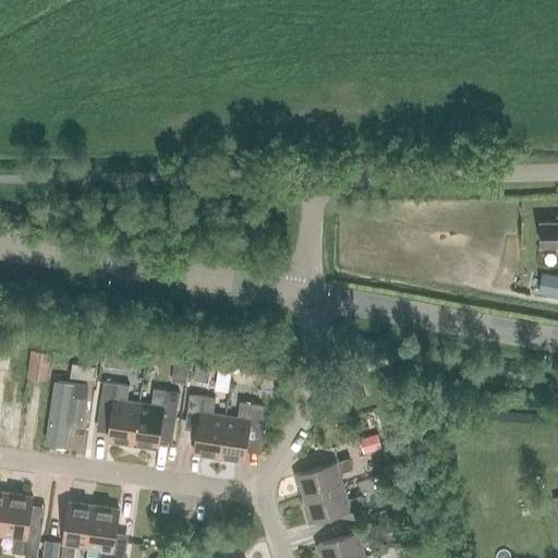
[(557,222),(542,223),(542,246),(557,245),(557,222)]
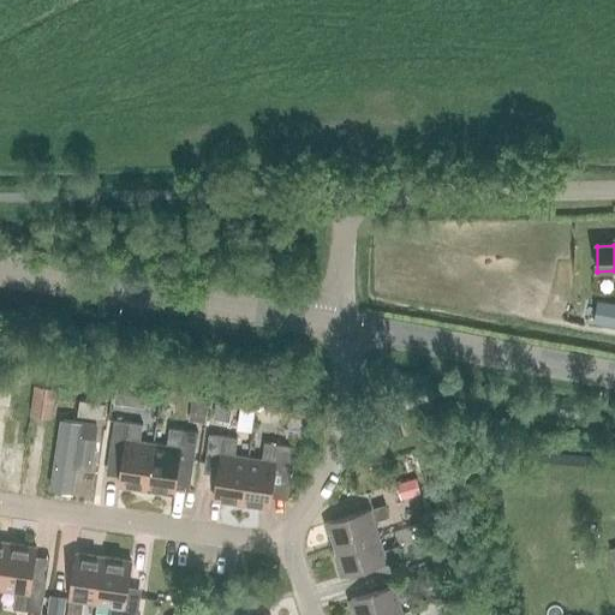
[(603,328),(603,329),(614,330),(614,309),(605,309),(608,310),(605,328),(603,328)]
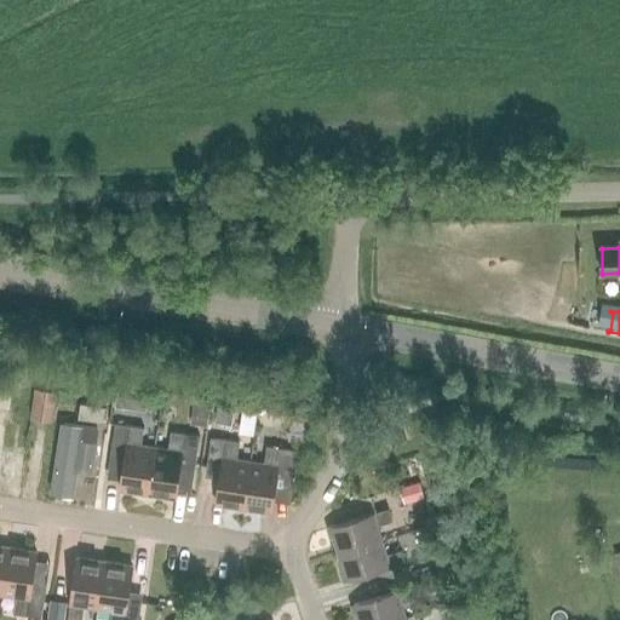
[(41,385),(35,414),(57,418),(63,389),(41,385)]
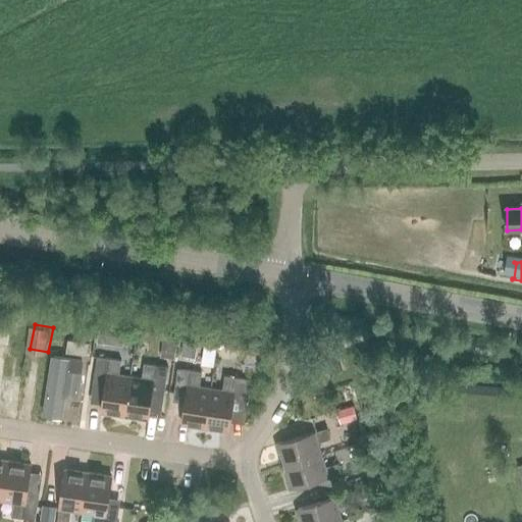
[(104,335),(129,342),(133,331),(106,325),(104,335)]
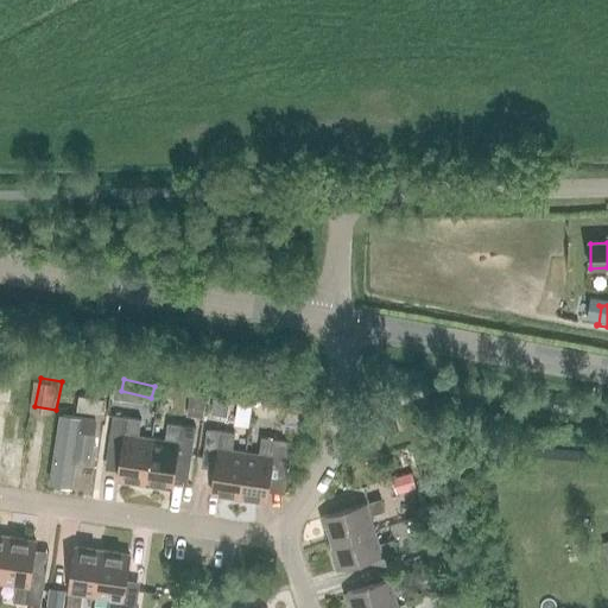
[(0,398),(8,400),(11,385),(0,382),(0,398)]
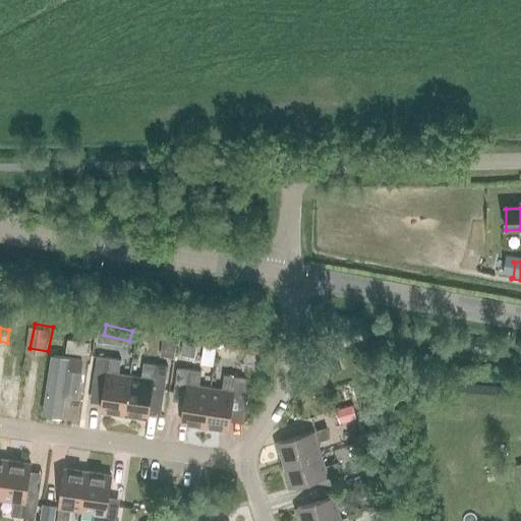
[(173,358),(176,336),(165,335),(164,341),(161,341),(160,356),(173,358)]
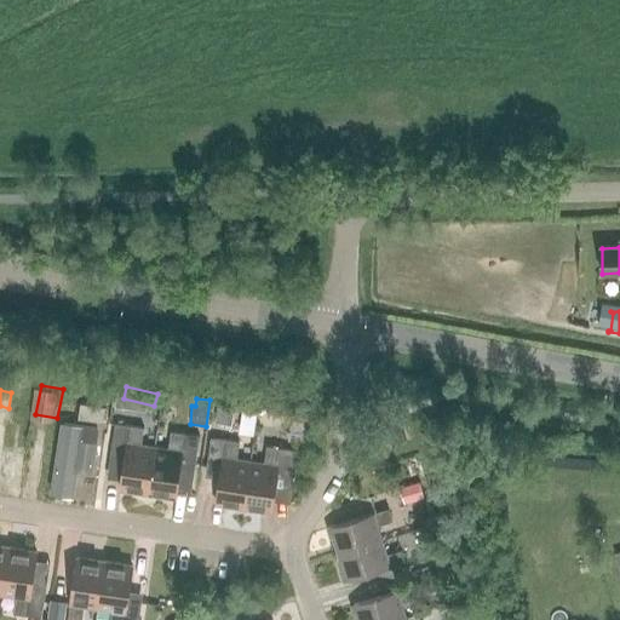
[(102,423),(104,407),(79,403),(76,418),(102,423)]
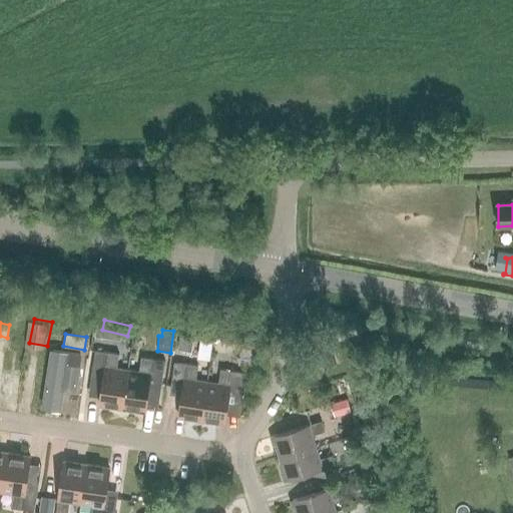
[(118,354),(106,352),(95,351),(91,376),(102,378),(98,405),(121,409),(127,370),(116,368),(118,354)]
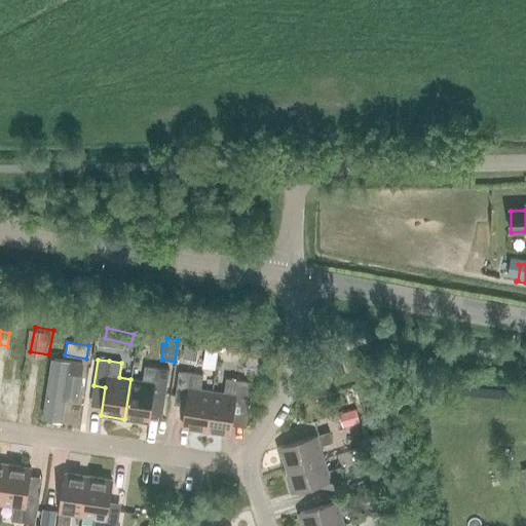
[(44,422),(61,425),(65,401),(78,403),(82,377),(69,375),(71,363),(53,361),(44,422)]
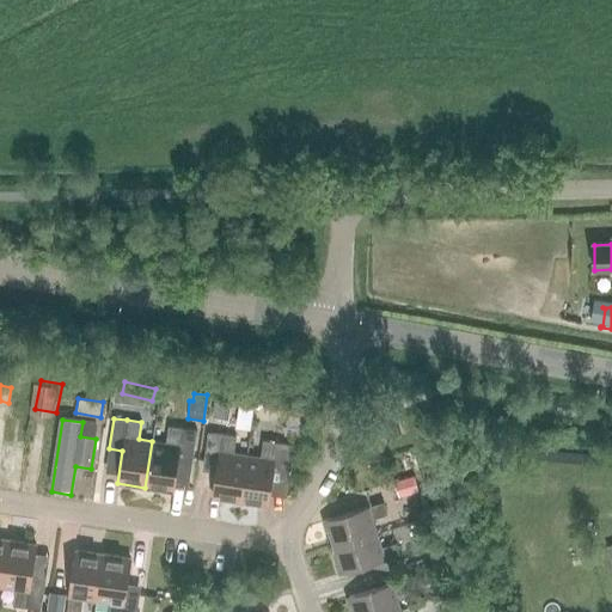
[(384,440),(401,434),(396,423),(379,429),(384,440)]
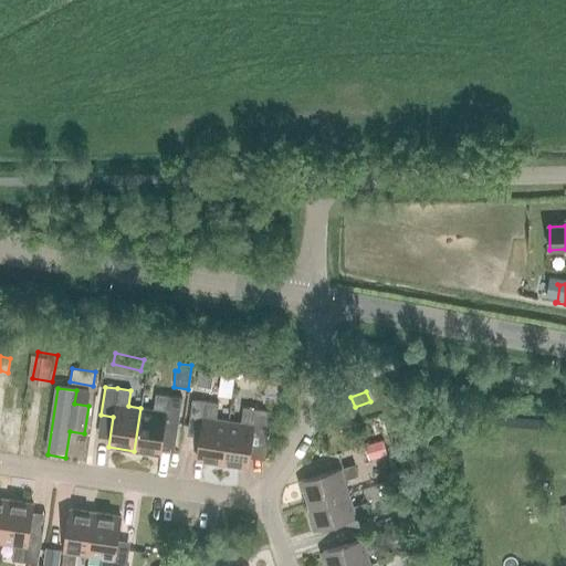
[(140,408),(134,451),(159,454),(164,425),(177,426),(181,398),(155,394),(153,410),(140,408)]
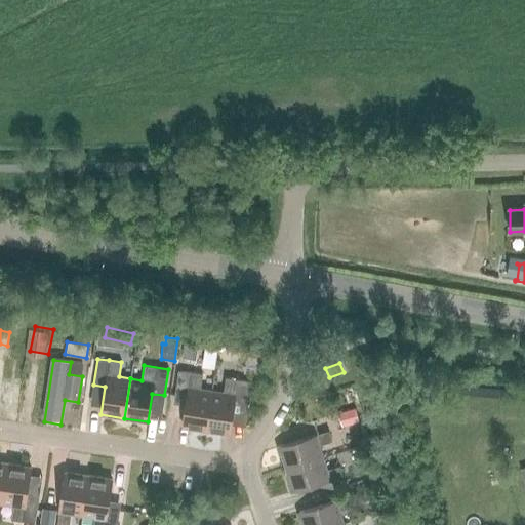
[(182,427),(205,431),(211,391),(200,389),(202,374),(177,370),(174,397),(187,398),(182,427)]
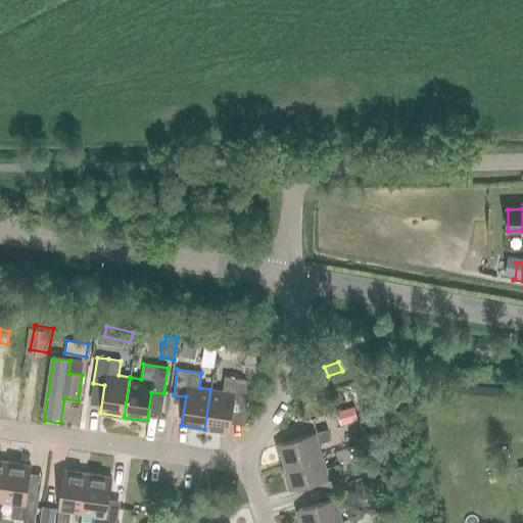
[(244,406),(248,380),(224,376),(222,390),(210,389),(204,429),(228,432),(232,403),(244,406)]
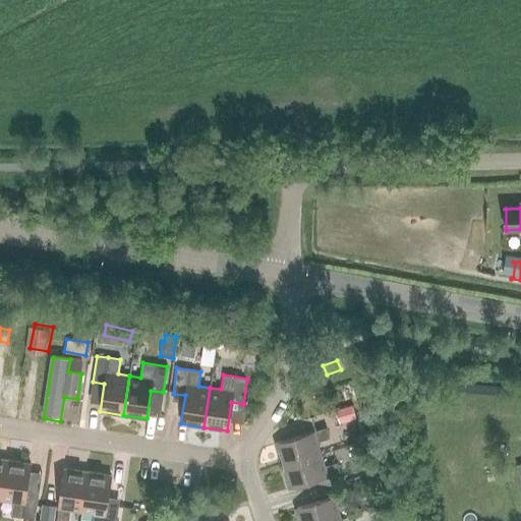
[(340,422),(354,418),(350,406),(336,410),(340,422)]
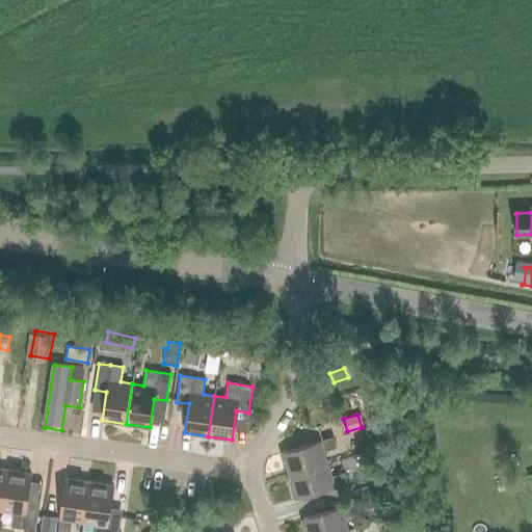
[(289,475),(327,463),(323,451),(336,447),(333,436),(282,452),(289,475)]
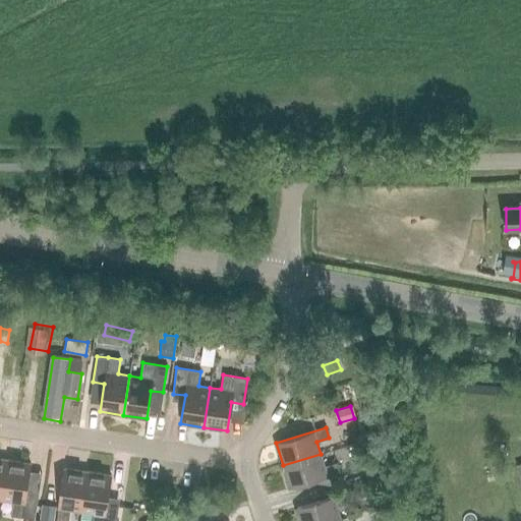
[(324,466),(321,454),(283,465),(290,488),(340,473),(336,462),(324,466)]
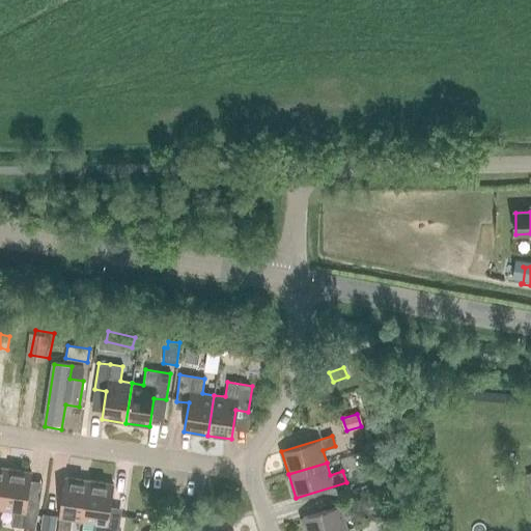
[(30,472),(6,469),(1,509),(12,511),(10,526),(34,529),(38,503),(26,502),(30,472)]
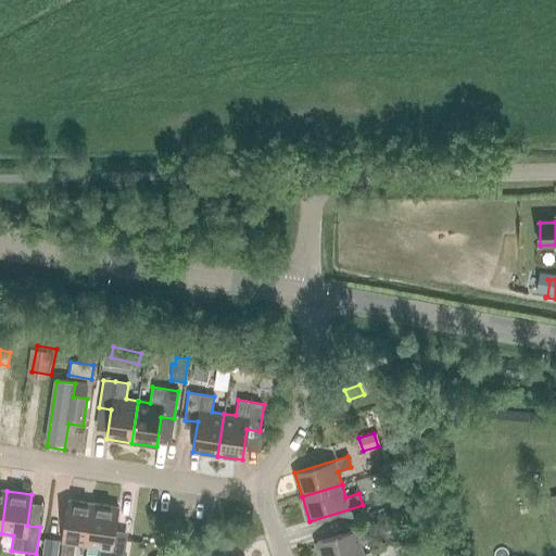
[(73,555),(75,544),(87,545),(92,504),(68,500),(60,555),(73,555)]
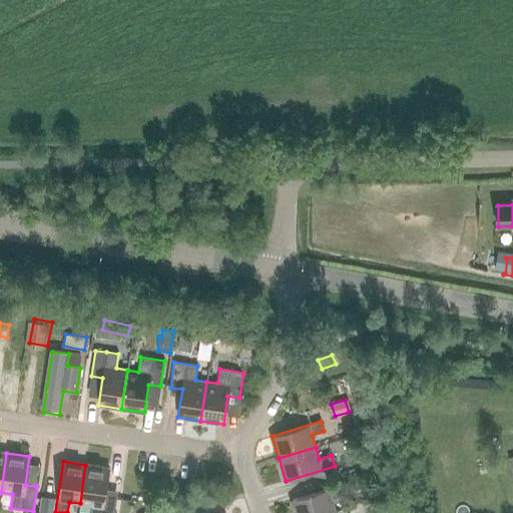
[(109,468),(85,465),(80,503),(91,505),(89,512),(114,512),(116,498),(104,496),(109,468)]
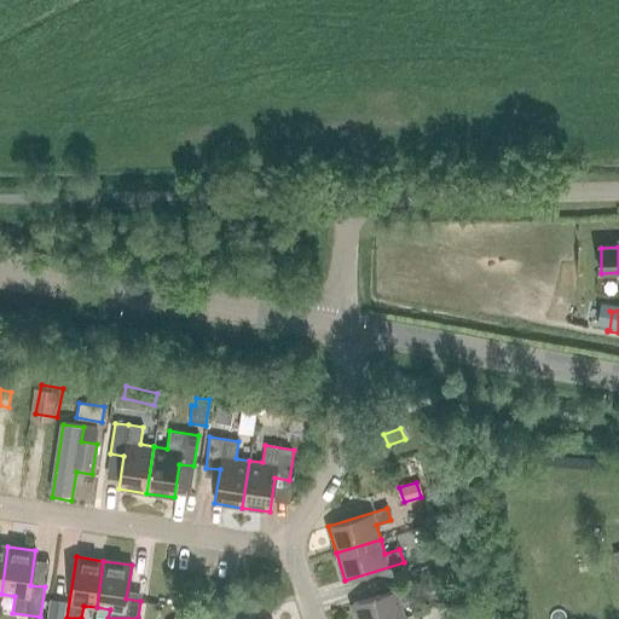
[(357,618),(395,618),(404,617),(400,602),(415,597),(411,585),(352,603),(357,618)]
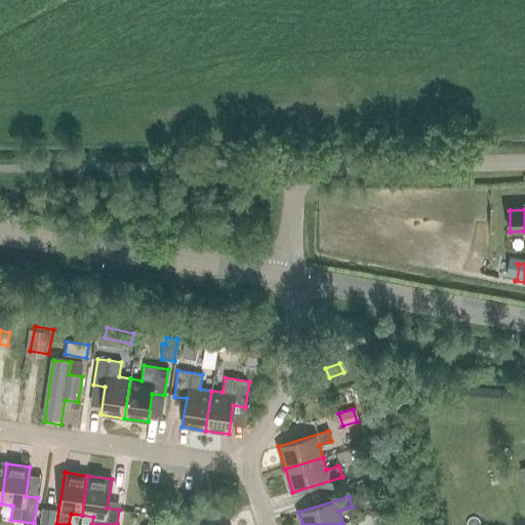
[(42,508),(39,524),(53,524),(56,510),(42,508)]
